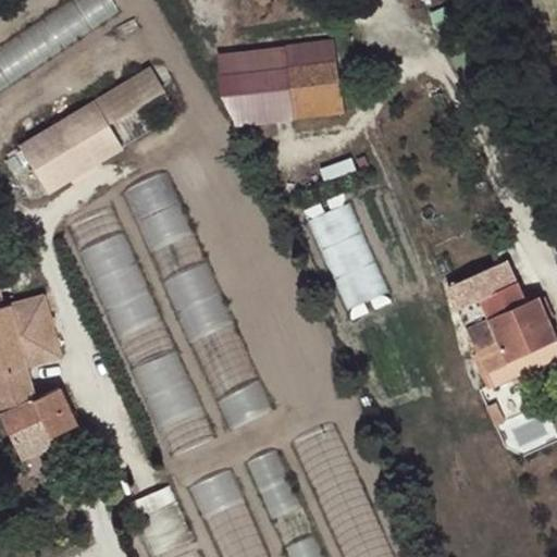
[(0,81),(126,19),(116,0),(87,0),(0,44),(0,81)]
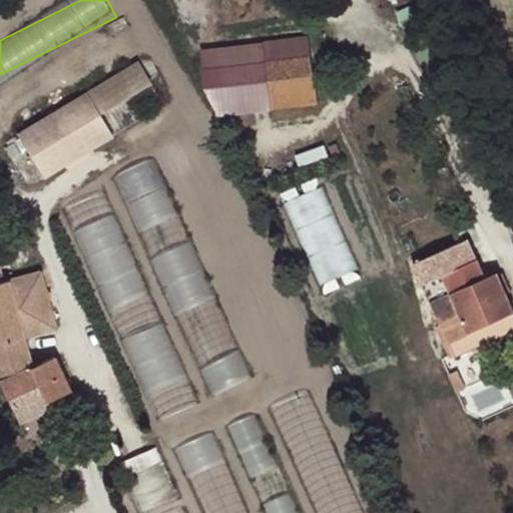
[(203,71),(310,58),(307,38),(200,52),(203,71)]
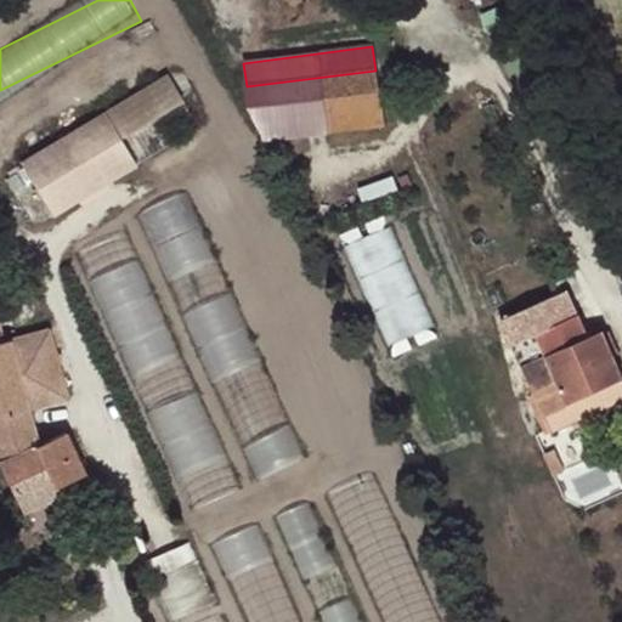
[(247,86),(263,142),(383,126),(375,71),(247,86)]
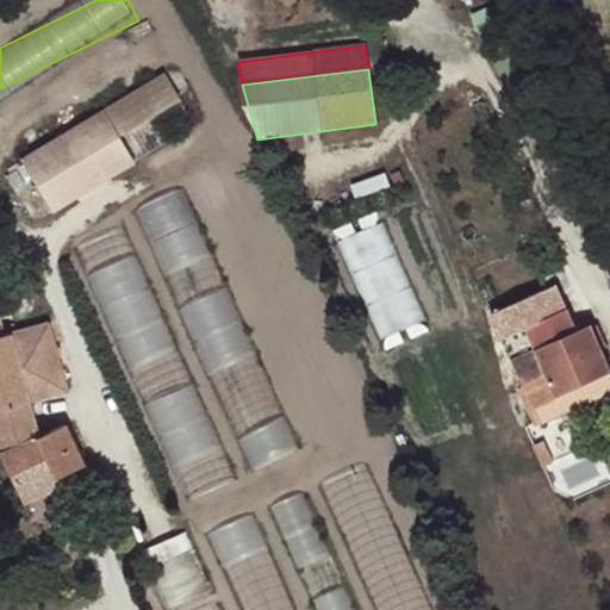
[(170,72),(19,150),(50,209),(172,144),(154,112),(184,97),(170,72)]
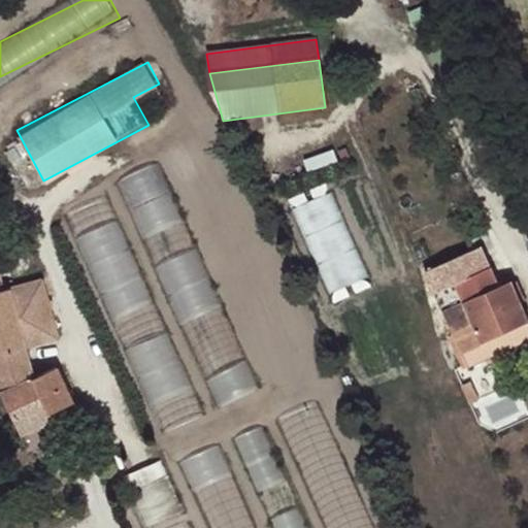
[(446,99),(462,91),(456,79),(439,87),(446,99)]
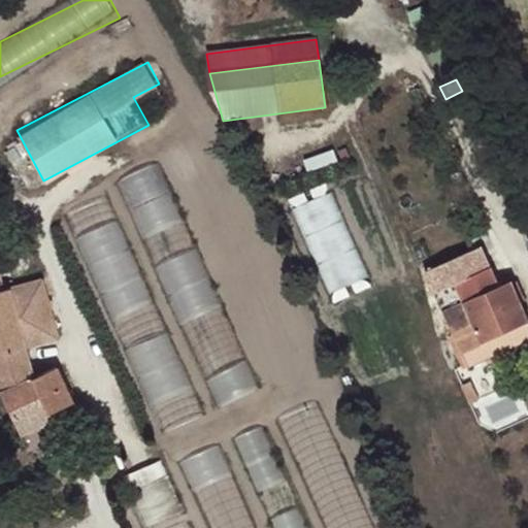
[(295,206),(333,289),(369,272),(332,190),(295,206)]
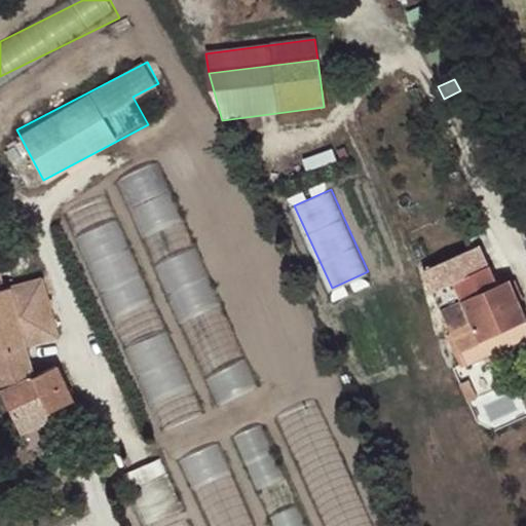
[(85,234),(164,427),(203,412),(130,235),(116,241),(115,239),(102,245),(96,229),(85,234)]
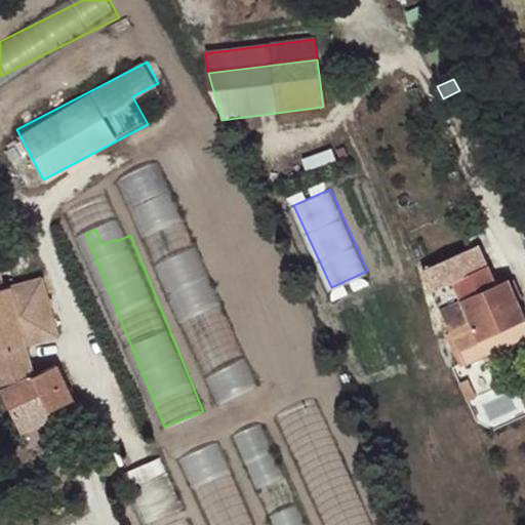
[(160,261),(193,338),(232,322),(199,245),(160,261)]
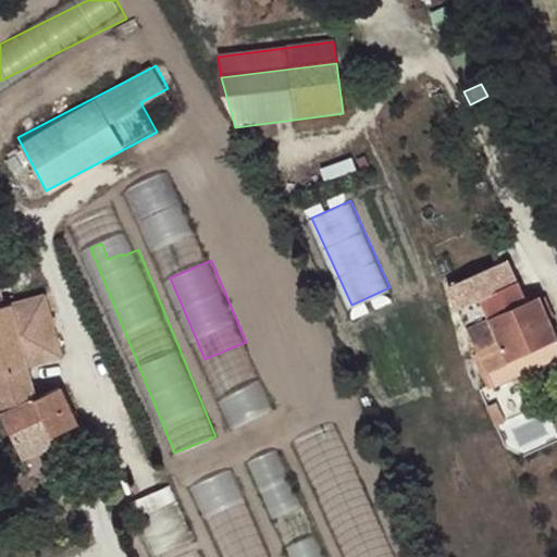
[(469,345),(487,387),(494,384),(494,386),(556,357),(556,336),(548,319),(554,317),(545,298),(540,301),(539,298),(525,305),(507,260),(450,286),(475,342),(469,345)]
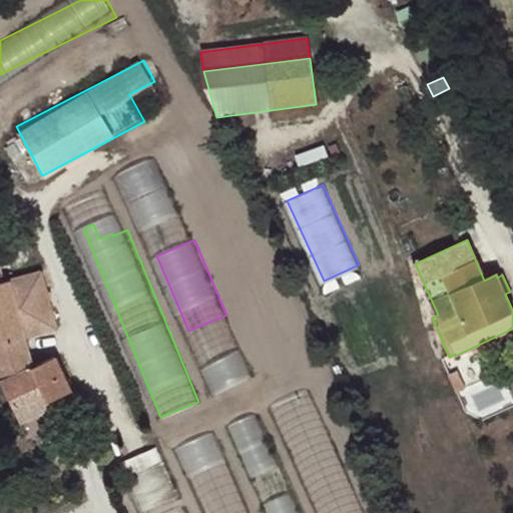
[(57,331),(41,272),(8,281),(24,338),(57,331)]
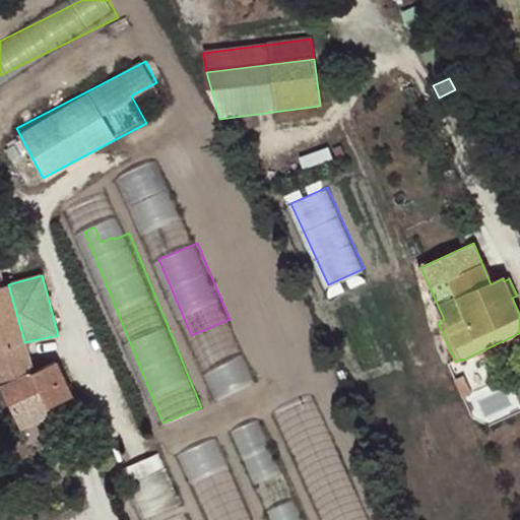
[(0,390),(19,429),(51,413),(47,406),(70,395),(54,363),(34,373),(24,342),(8,284),(0,286),(0,390)]
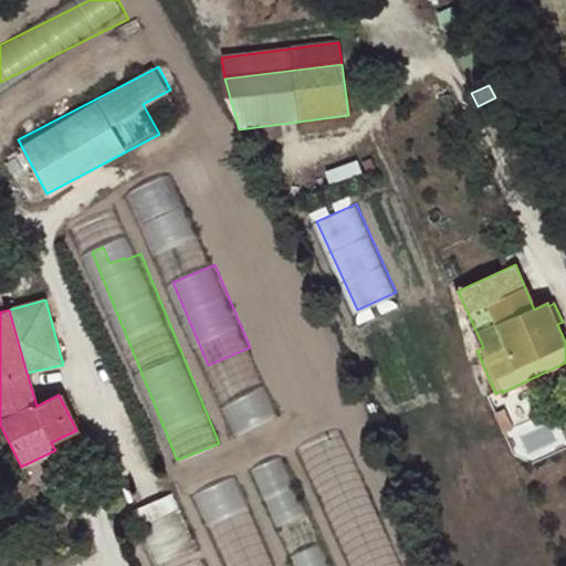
[(51,442),(55,450),(80,439),(76,430),(51,442)]
